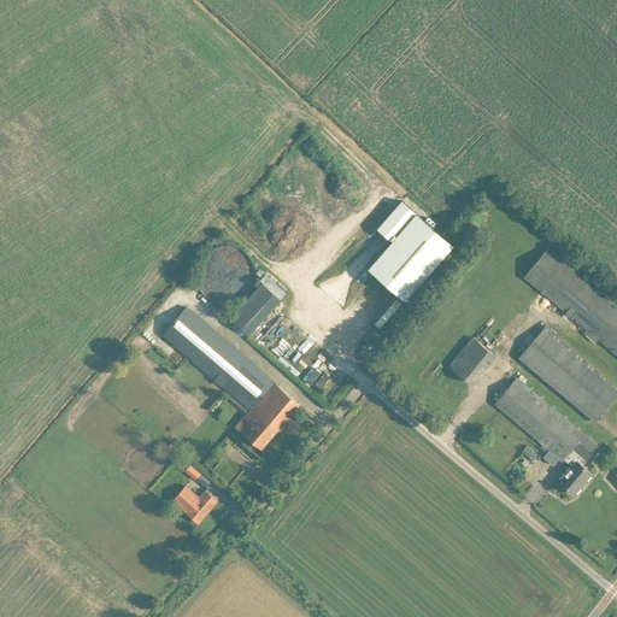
[(377,229),(380,230),(392,241),(369,269),(405,300),(453,246),(403,200),(377,229)]
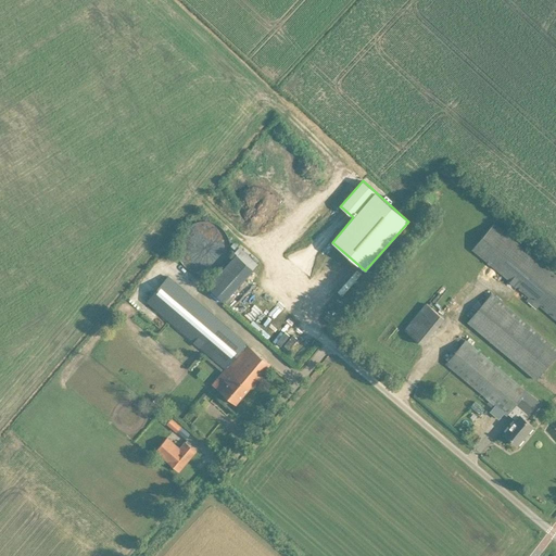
[(177,250),(178,255),(180,261),(184,265),(188,269),(192,272),(198,274),(203,275),(209,274),(214,273),(218,269),(223,266),(226,262),(228,256),(230,251),(230,245),(229,240),(227,236),(224,230),(219,227),(215,224),(210,223),(204,222),(199,222),(193,224),(189,226),(185,229),(181,235),(178,239),(177,244),(177,250)]
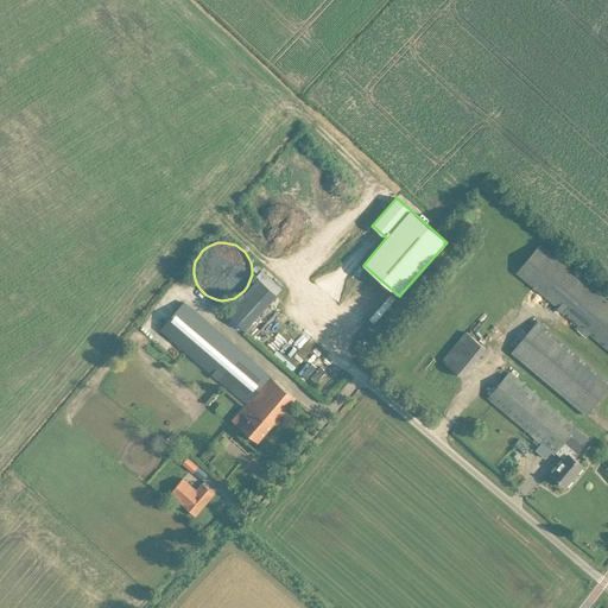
[(515,272),(607,349),(607,302),(539,245),(515,272)]
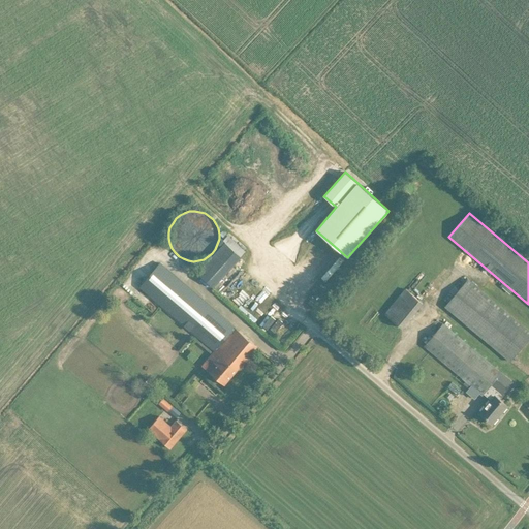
[(223,240),(241,256),(245,251),(227,236),(223,240)]
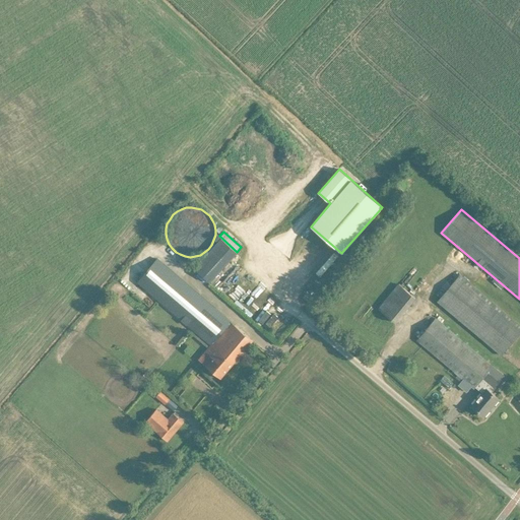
[(193,268),(209,282),(237,252),(220,238),(193,268)]
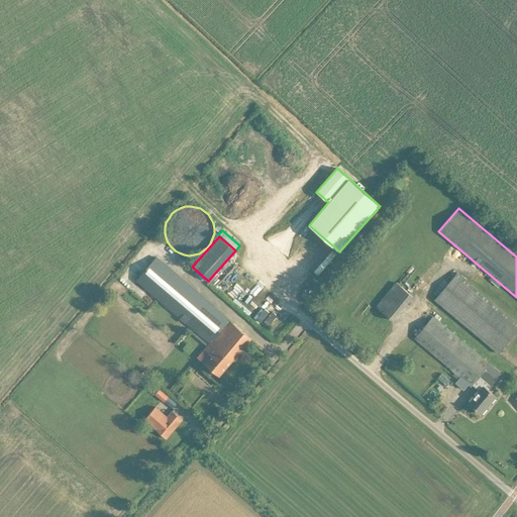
[(136,281),(210,343),(204,349),(211,355),(204,364),(219,376),(251,338),(157,257),(136,281)]
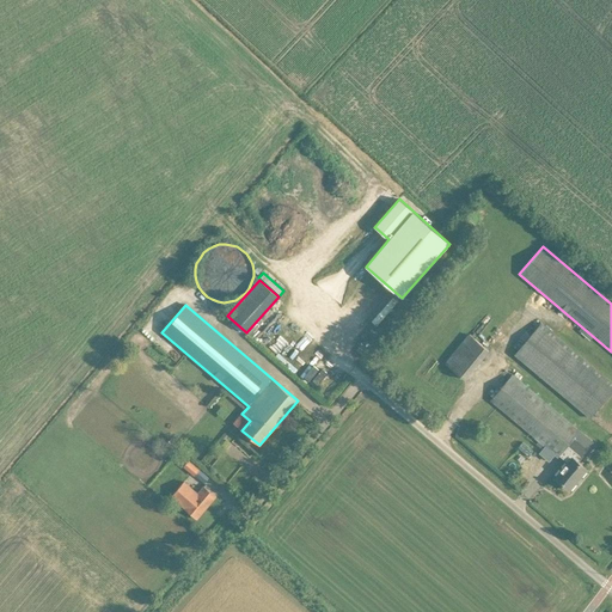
[(514,354),(591,418),(611,392),(611,383),(540,323),(514,354)]
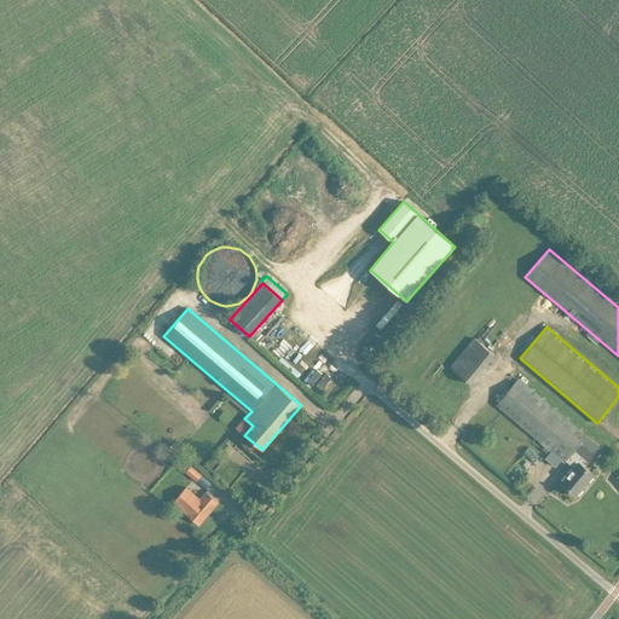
[(495,356),(474,339),(467,346),(489,364),(495,356)]
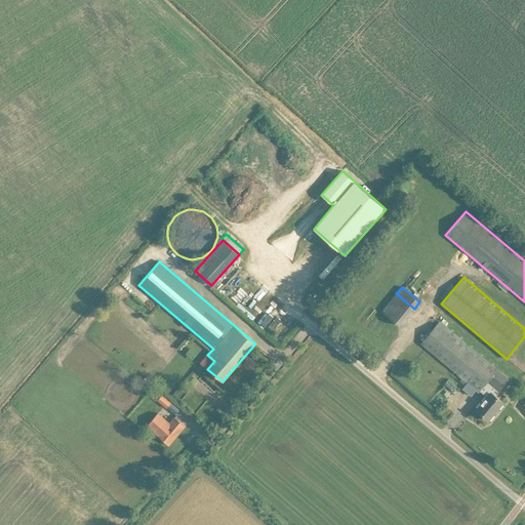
[(254,304),(261,295),(253,289),(247,297),(254,304)]
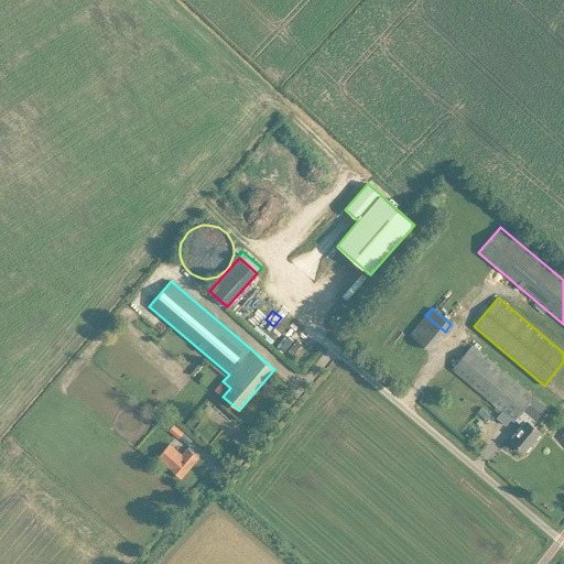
[(292,345),(282,337),(291,326),(283,318),(269,335),(296,357),(312,338),(304,331),(292,345)]
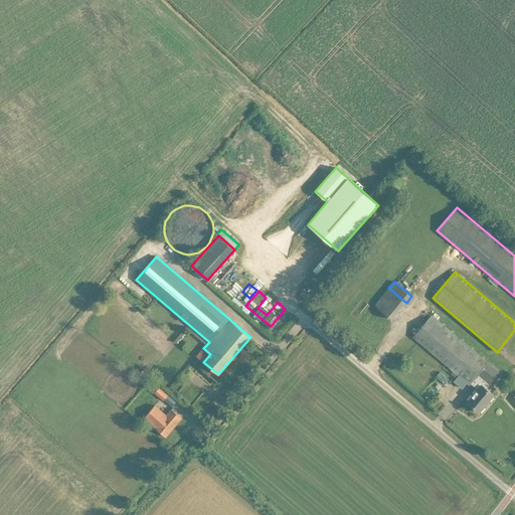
[(478,389),(467,402),(479,412),(494,395),(487,389),(490,385),(491,385),(501,374),(431,316),(413,337),(470,384),(471,383),(478,389)]
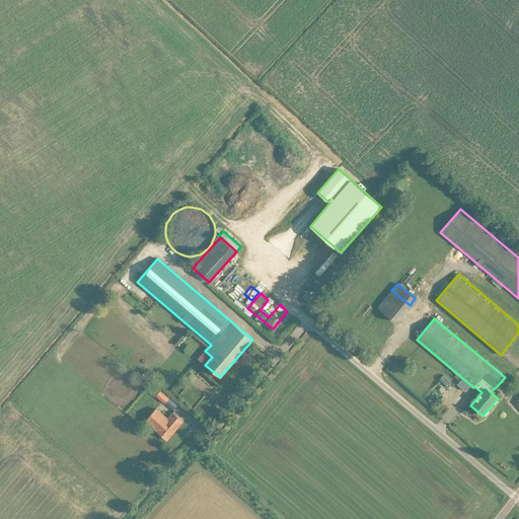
[(141,376),(147,381),(151,377),(145,371),(141,376)]
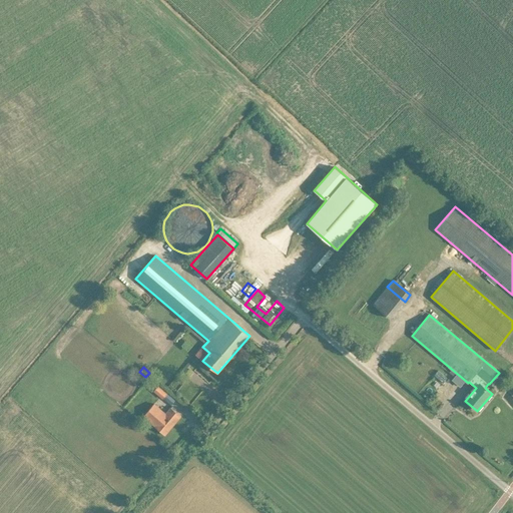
[(141,390),(124,407),(128,411),(145,394),(141,390)]
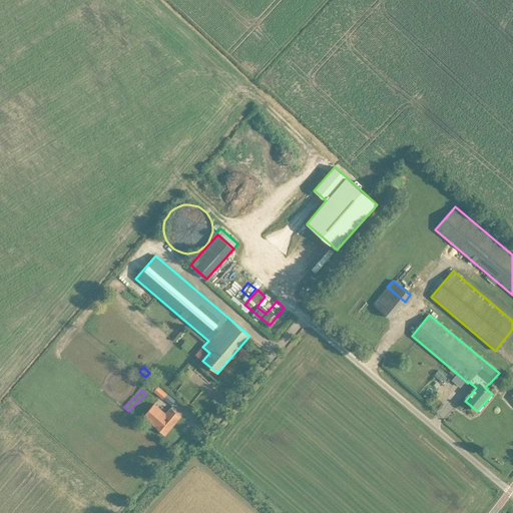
[(159,396),(171,405),(175,400),(164,391),(159,396)]
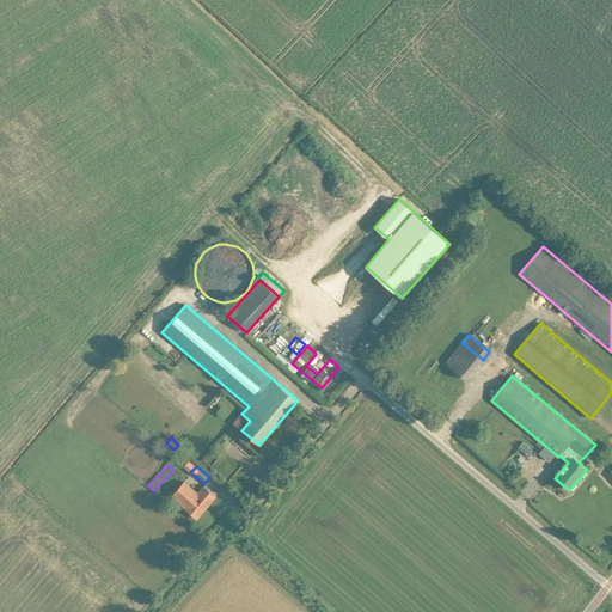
[(171,497),(197,519),(216,496),(204,487),(197,494),(184,482),(171,497)]
